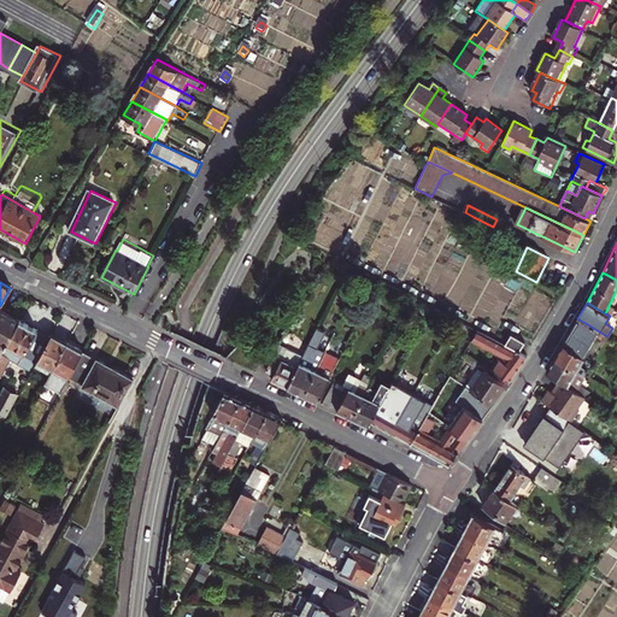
[(0,309),(0,351),(1,352),(19,319),(0,309)]
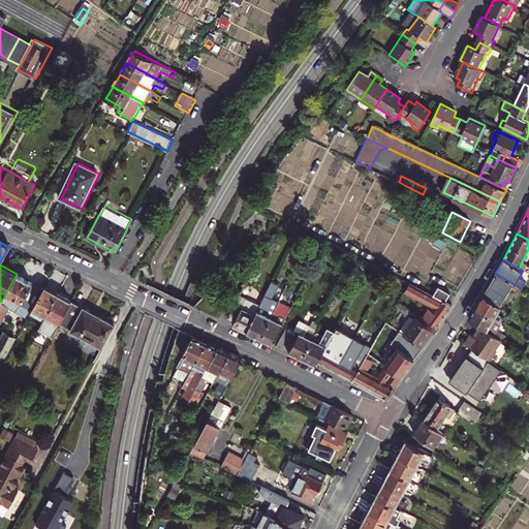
[(392,274),(381,268),(378,275),(389,280),(392,274)]
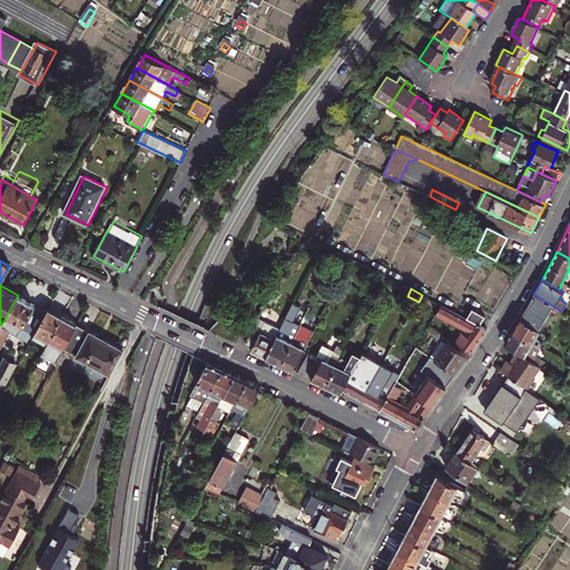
[(551,312),(559,316),(561,311),(533,294),(513,331),(540,349),(543,342),(537,337),(551,312)]
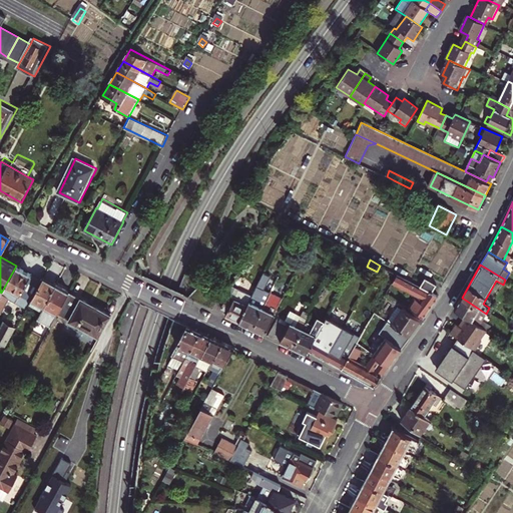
[(16,266),(1,293),(0,295),(0,312),(1,313),(8,299),(15,302),(17,299),(27,305),(41,279),(16,266)]
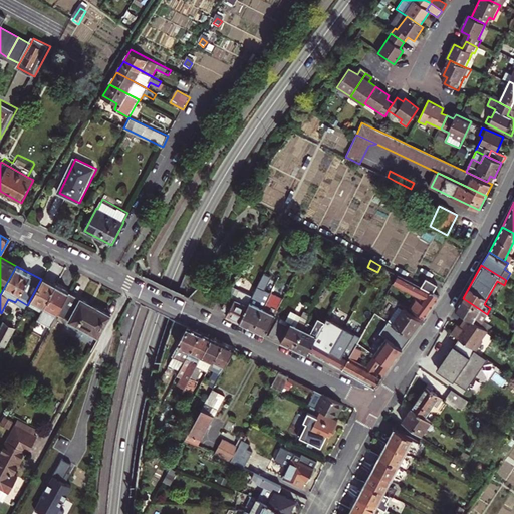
[(377,272),(396,282),(400,275),(380,266),(377,272)]
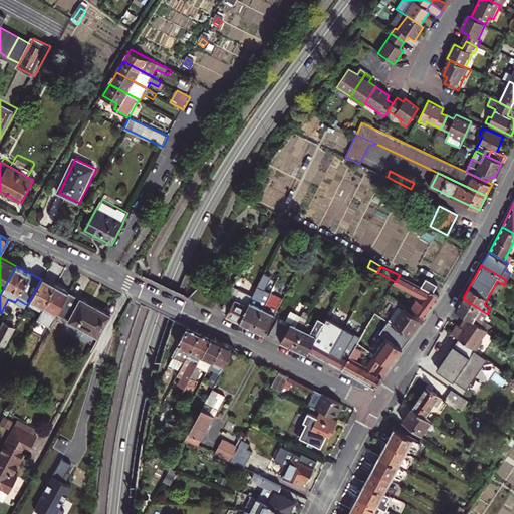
[(241,322),(256,329),(273,294),(266,291),(272,278),(265,274),(254,297),(241,322)]
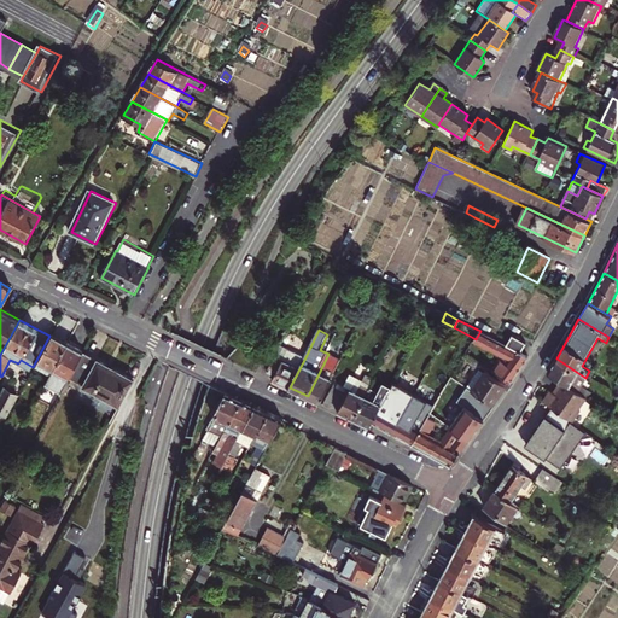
[(508,345),(481,331),(476,339),(473,343),(478,345),(505,359),(512,348),(508,345)]
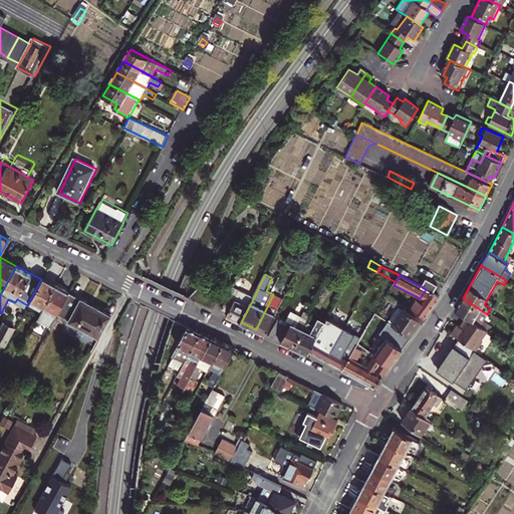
[(42,277),(41,279),(27,305),(40,312),(55,284),(42,277)]
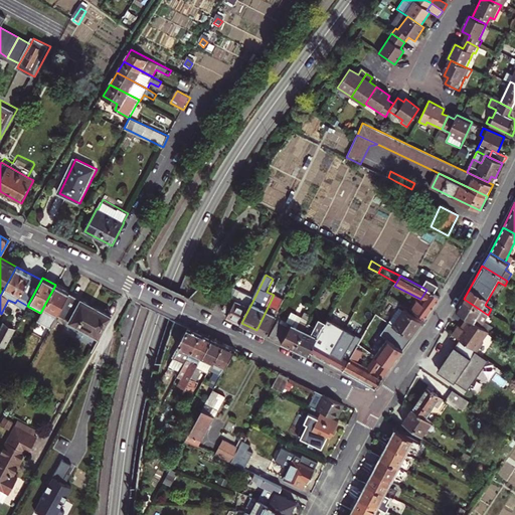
[(435,294),(440,286),(428,279),(423,288),(426,290),(435,294)]
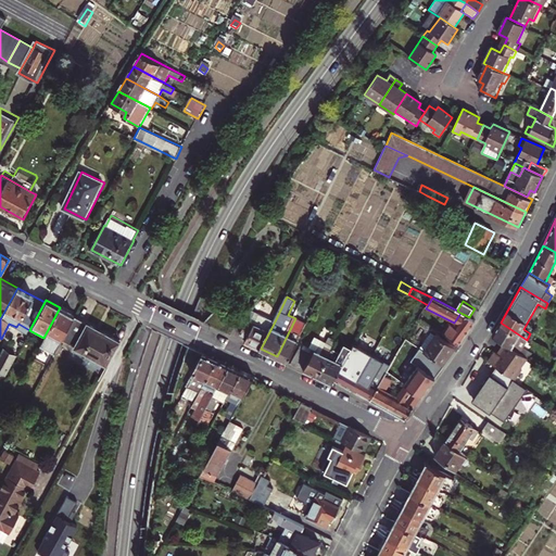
[(74,315),(60,307),(43,338),(40,344),(54,352),(61,340),(74,315)]
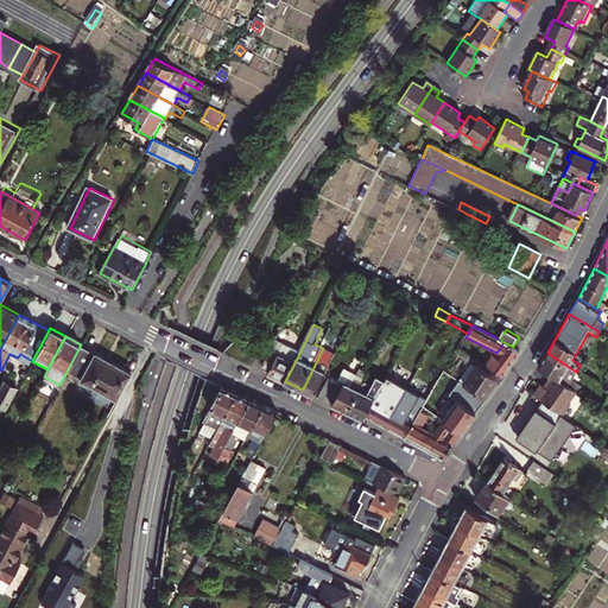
[(463,353),(470,340),(466,337),(458,349),(463,353)]
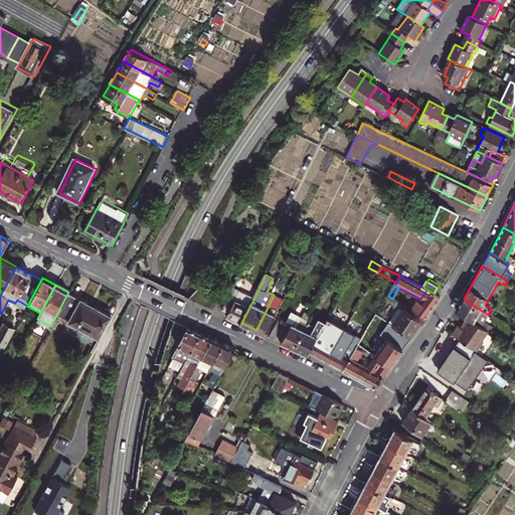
[(241,323),(254,298),(234,288),(222,309),(230,313),(228,316),(241,323)]
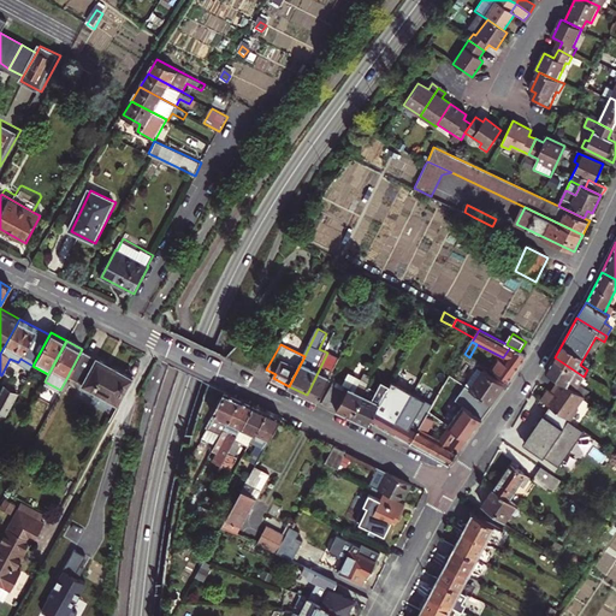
[(498,359),(491,368),(510,381),(528,355),(520,351),(510,347),(503,357),(502,360),(498,359)]
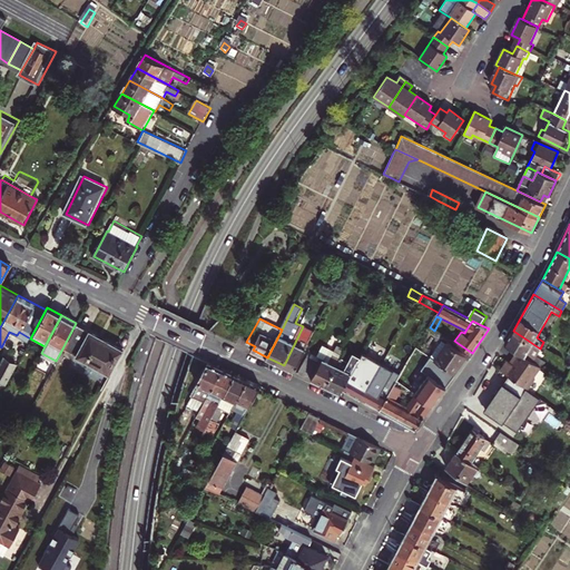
[(76,323),(62,349),(110,374),(124,350),(76,323)]
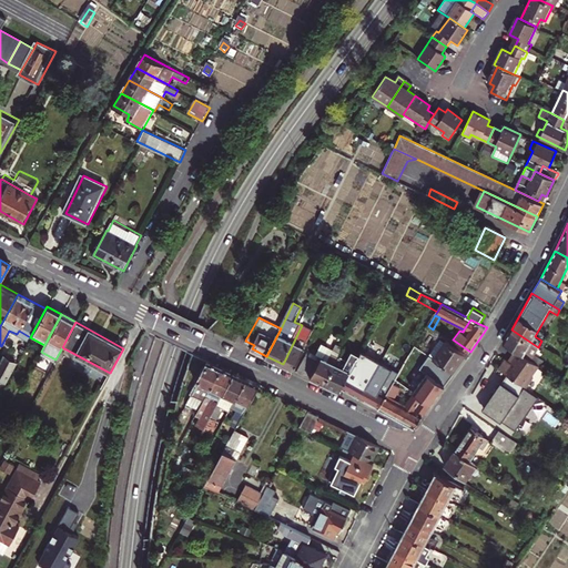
[(294,369),(314,331),(310,328),(311,326),(303,322),(302,325),(283,364),(294,369)]
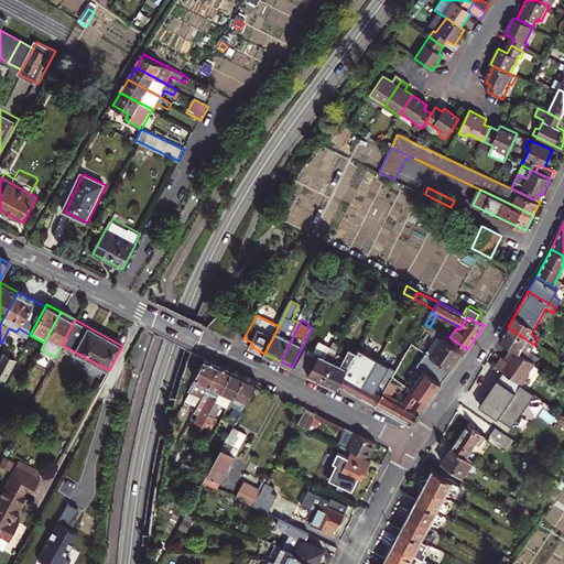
[(532,347),(534,345),(508,327),(501,338),(513,347),(527,357),(530,351),(523,347),(525,343),(532,347)]
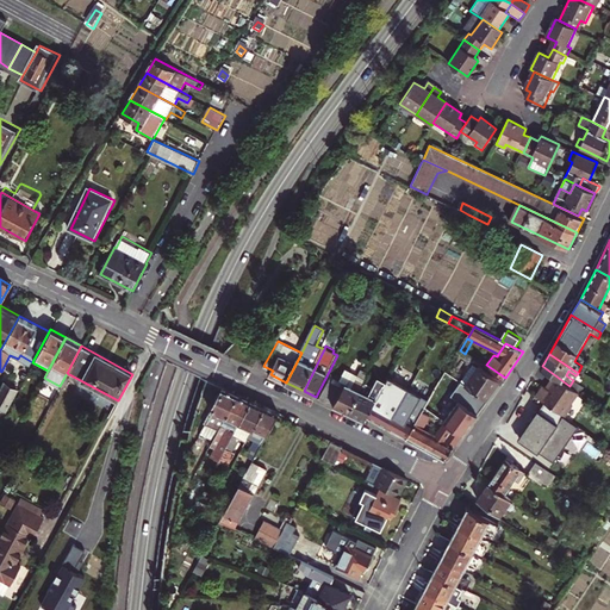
[(500,379),(481,365),(467,386),(468,386),(486,399),(500,379)]
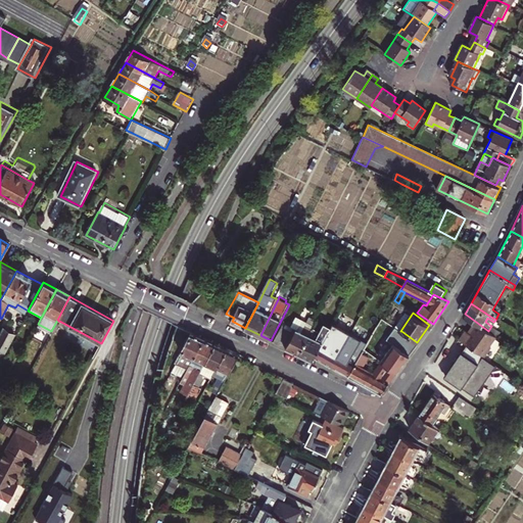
[(300,354),(314,328),(318,321),(314,319),(311,317),(308,322),(302,319),(297,329),(295,333),(287,348),(300,354)]
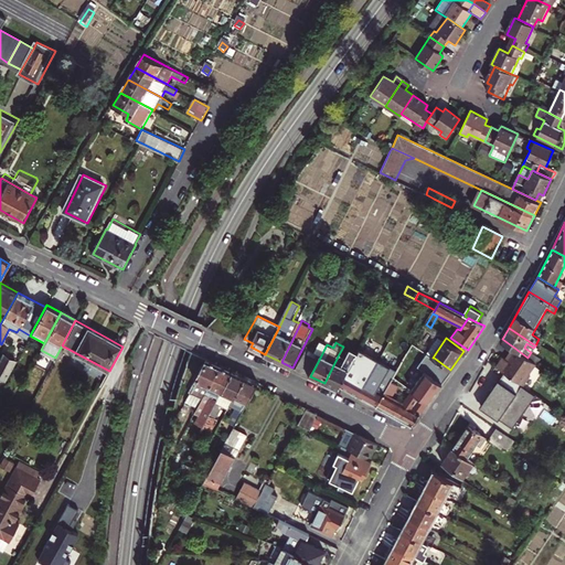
[(529,374),(536,363),(532,360),(528,358),(514,348),(509,355),(511,356),(508,361),(503,358),(497,368),(504,373),(523,386),(531,375),(529,374)]
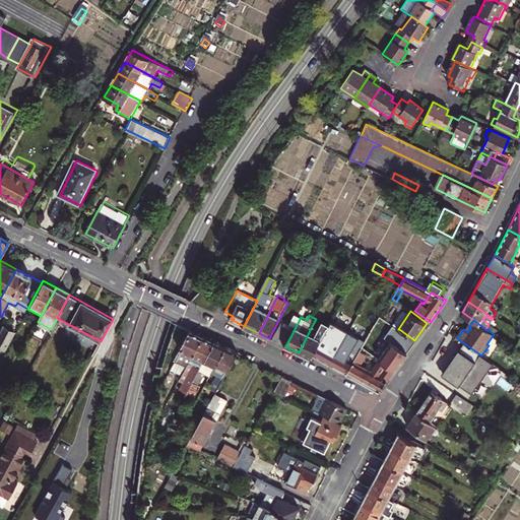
[(312,359),(313,355),(330,325),(323,321),(318,329),(312,326),(299,352),(312,359)]
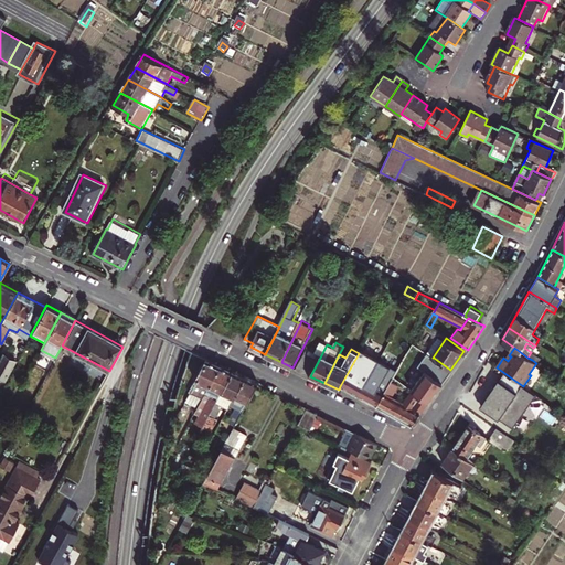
[(311,356),(319,360),(321,355),(310,350),(308,354),(311,356)]
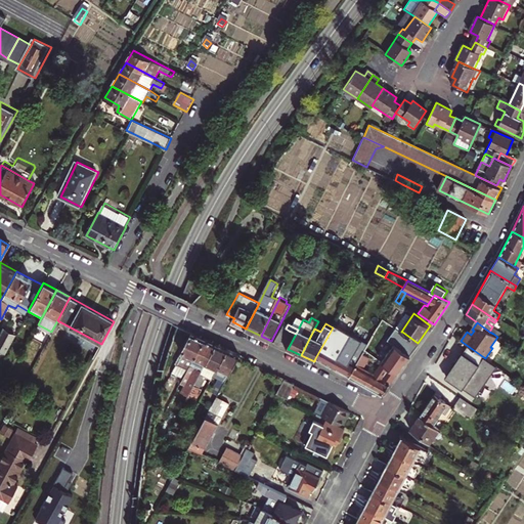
[(334,368),(352,335),(335,324),(333,328),(315,358),(334,368)]
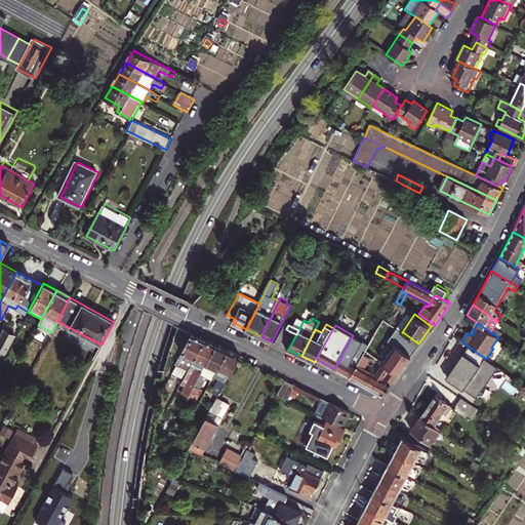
[(502,334),(493,327),(490,332),(494,334),(498,337),(499,338),(502,334)]
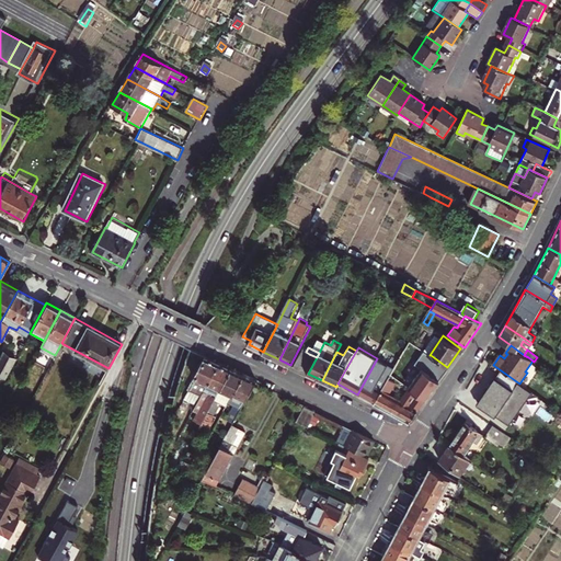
[(294,366),(308,374),(317,357),(309,354),(306,352),(302,351),(294,366)]
